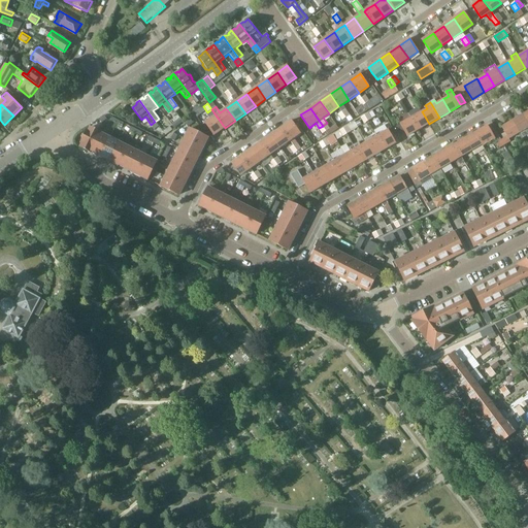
[(211,109),(207,112),(208,113),(206,114),(210,120),(206,123),(215,135),(225,128),(211,109)]
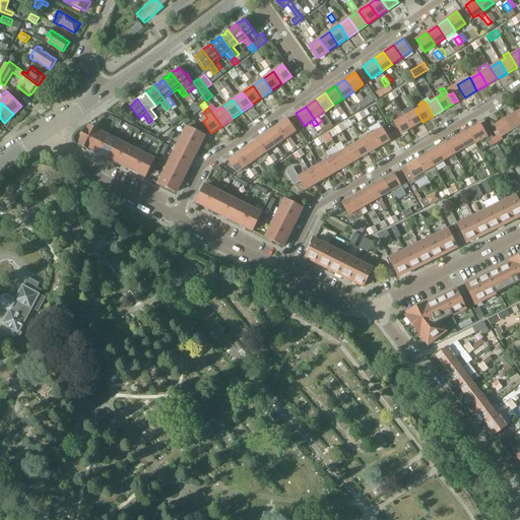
[(412,128),(423,122),(415,110),(405,116),(412,128)]
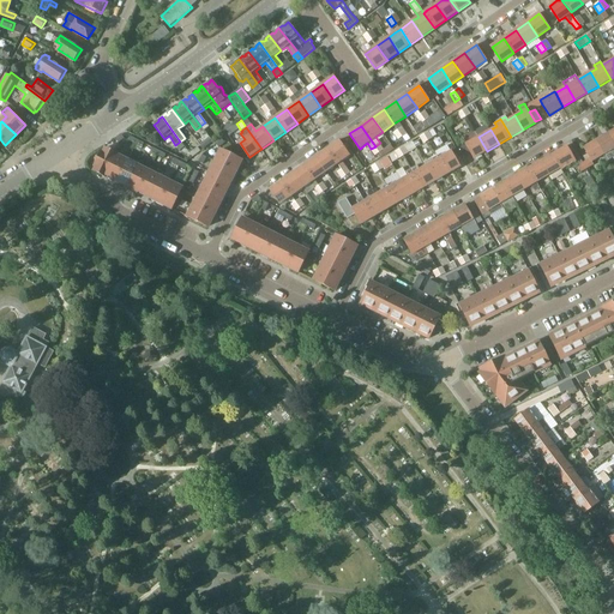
[(596,140),(605,155),(608,161),(613,156),(613,142),(608,133),(596,140)]
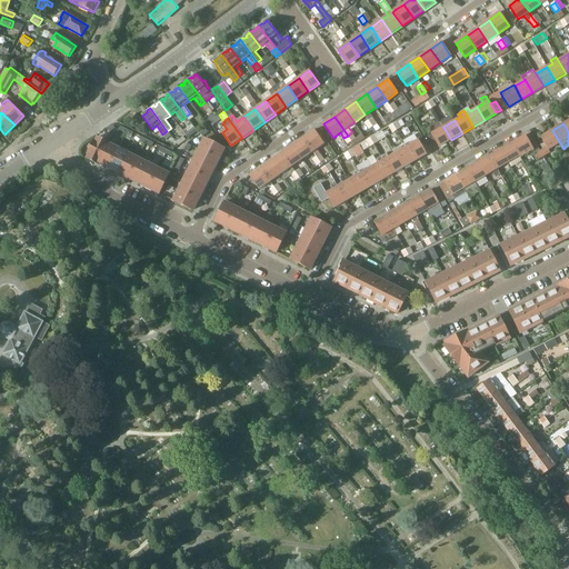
[(439,147),(451,140),(443,127),(432,133),(439,147)]
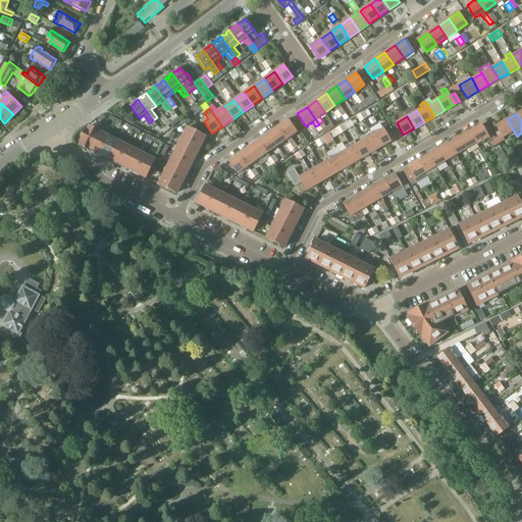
[(172,126),(181,120),(178,117),(170,123),(172,126)]
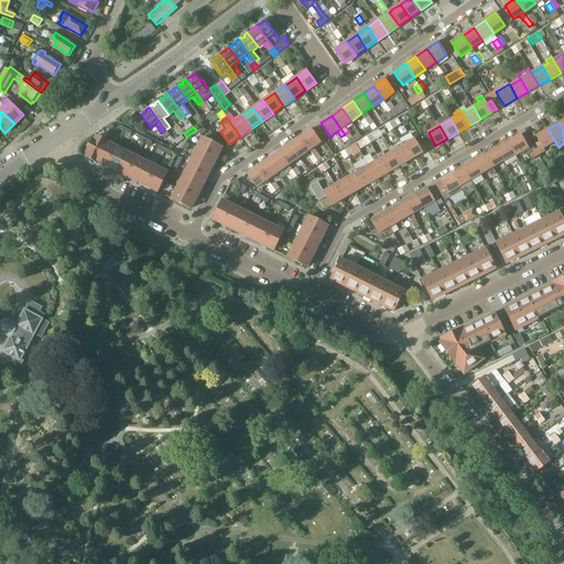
[(312,129),(301,137),(311,150),(314,155),(318,152),(314,148),(321,142),(312,129)]
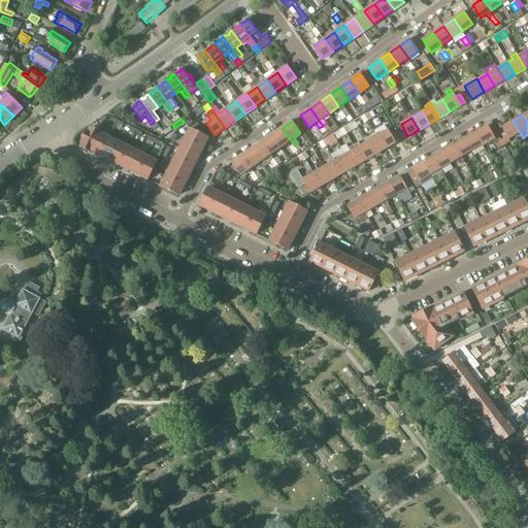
[(520,133),(513,121),(502,127),(505,132),(501,134),(503,138),(507,136),(508,139),(520,133)]
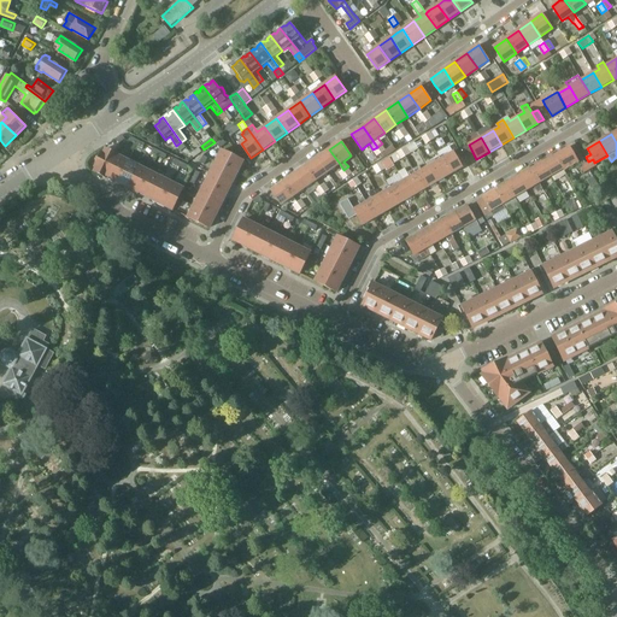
[(556,154),(563,169),(564,170),(577,163),(579,162),(575,157),(569,146),(556,154)]
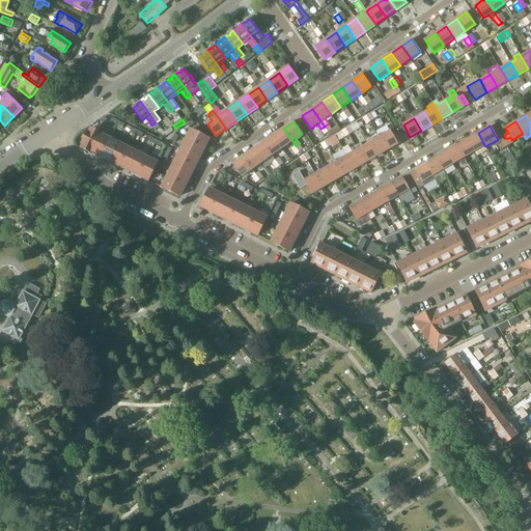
[(81,148),(91,152),(91,151),(101,134),(101,133),(91,128),(88,133),(87,132),(82,142),(83,143),(81,148)]
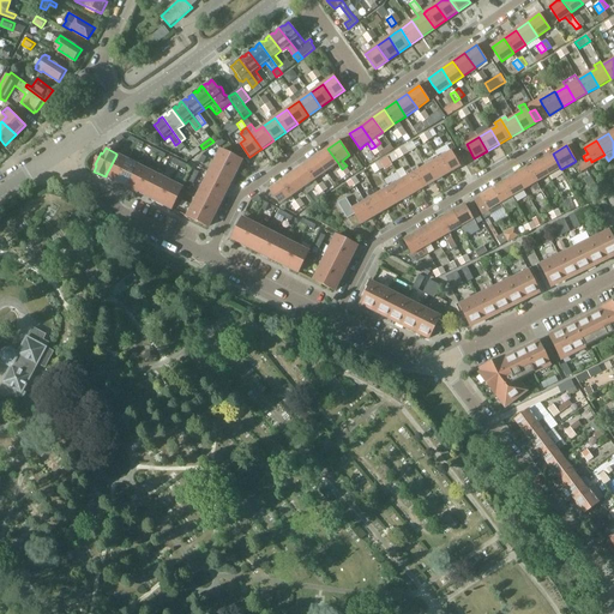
[(193,157),(200,151),(198,148),(190,154),(193,157)]
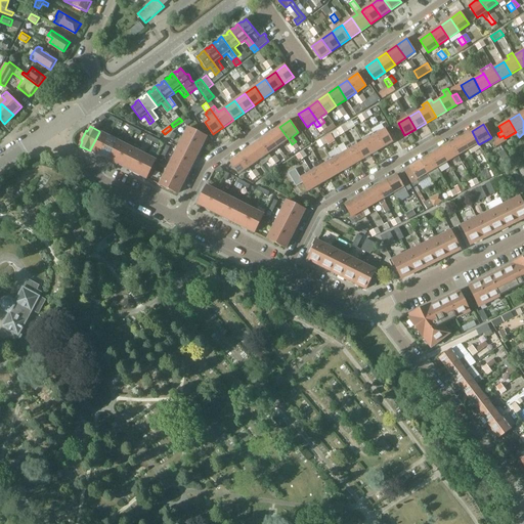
[(279,127),(270,134),(278,146),(289,139),(279,127)]
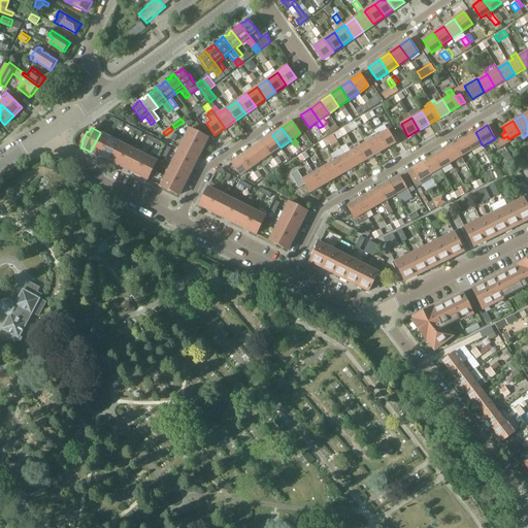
[(190,129),(185,138),(203,147),(207,138),(190,129)]
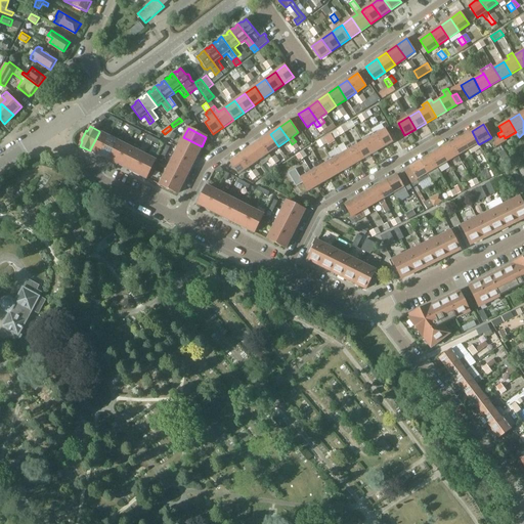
[(385,129),(375,135),(383,147),(393,141),(385,129)]
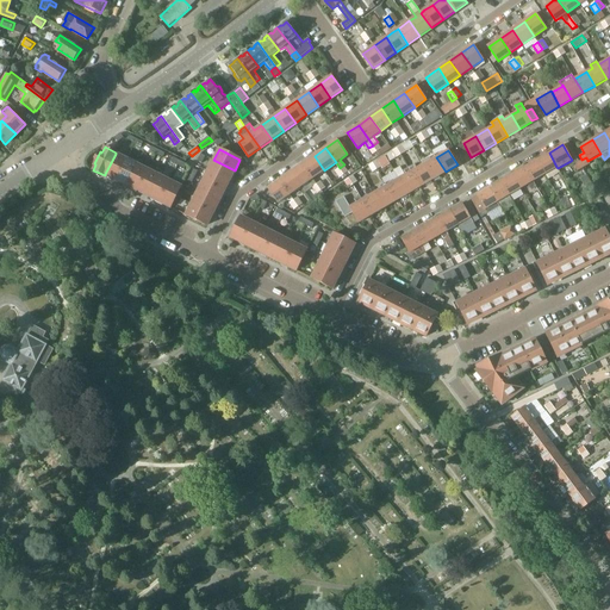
[(556,167),(549,153),(537,160),(545,174),(556,167)]
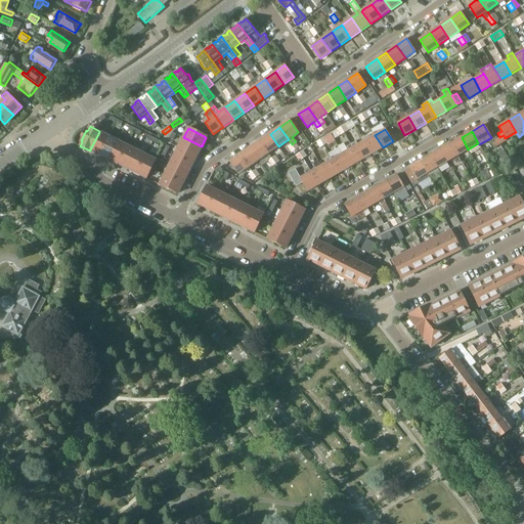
[(492,131),(488,133),(491,137),(490,138),(492,141),(497,138),(492,131)]
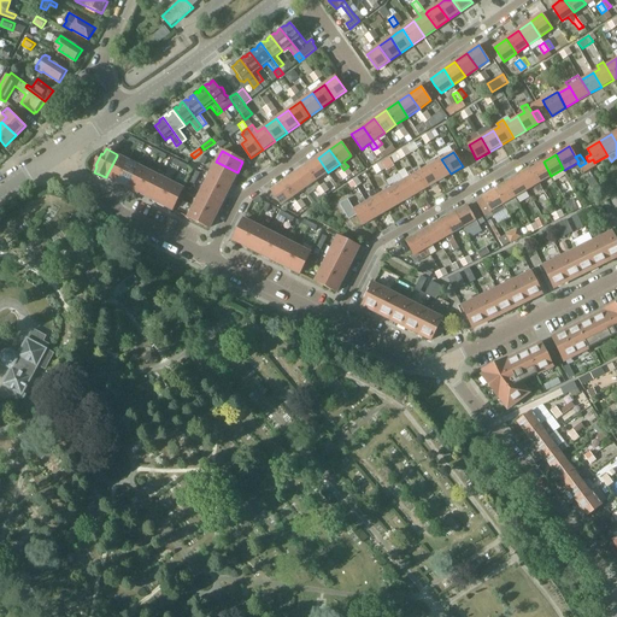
[(117,156),(106,176),(117,182),(128,162),(117,156)]
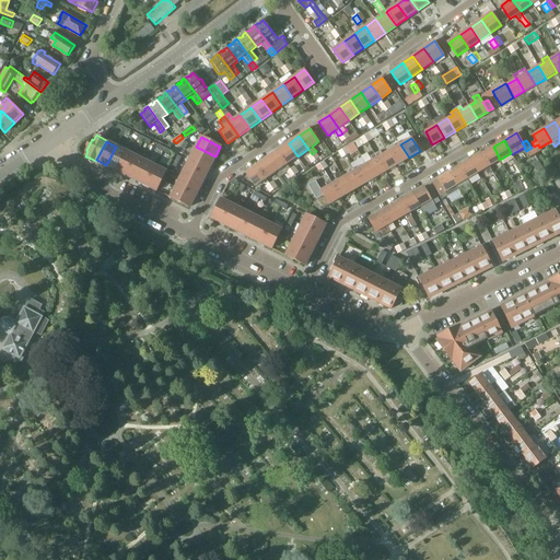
[(288,164),(298,156),(289,143),(278,150),(288,164)]
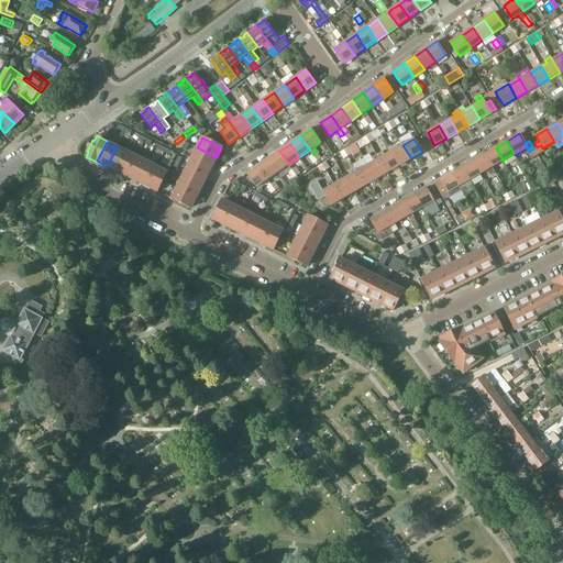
[(355,144),(349,148),(353,156),(360,152),(355,144)]
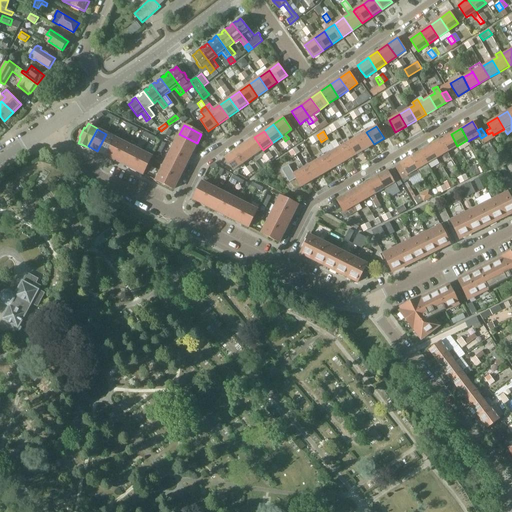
[(366,132),(356,138),(363,150),(374,144),(366,132)]
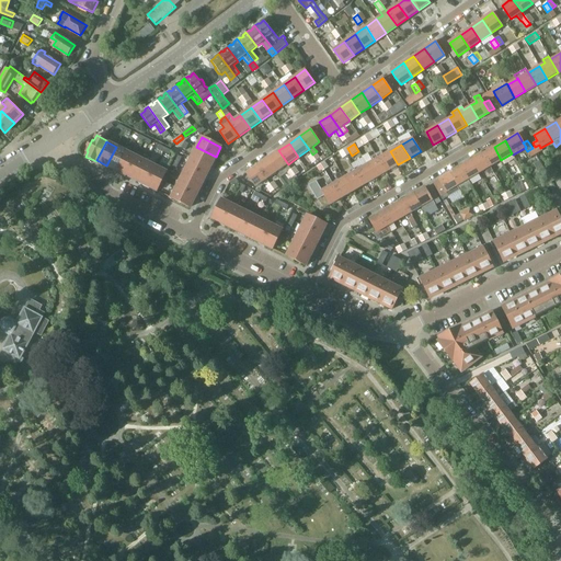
[(116,147),(106,165),(116,171),(126,151),(116,147)]
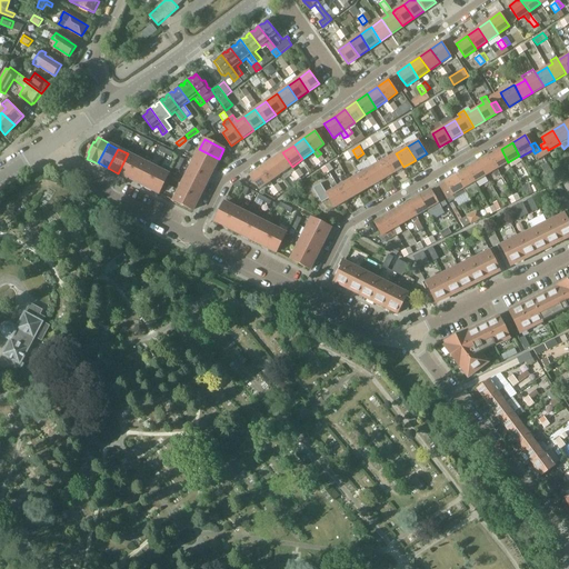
[(199,149),(195,159),(213,169),(219,159),(199,149)]
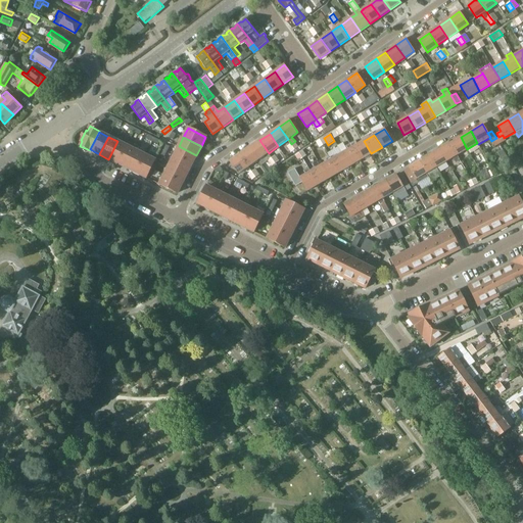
[(467,149),(461,137),(450,143),(458,155),(467,149)]
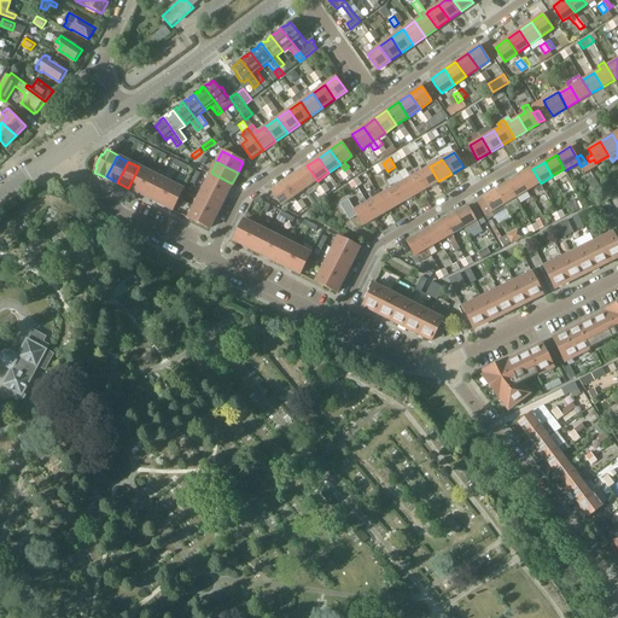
[(305,188),(318,181),(307,165),(295,174),(305,188)]
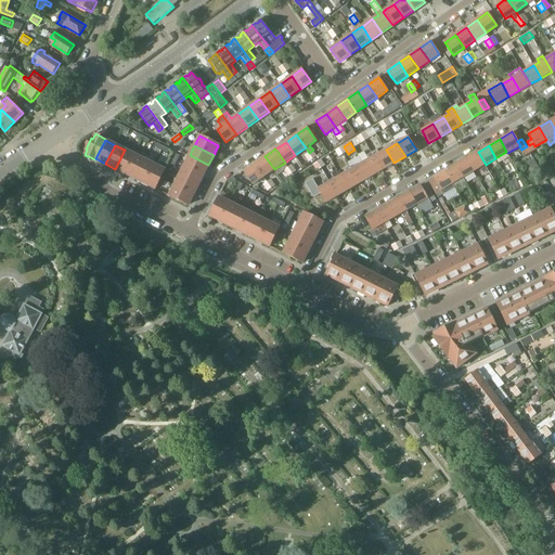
[(134,155),(125,150),(115,169),(125,173),(134,155)]
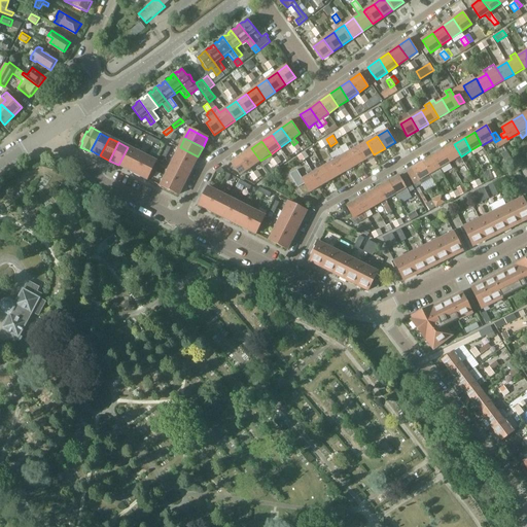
[(374,154),(366,142),(360,145),(358,142),(353,144),(363,161),(374,154)]
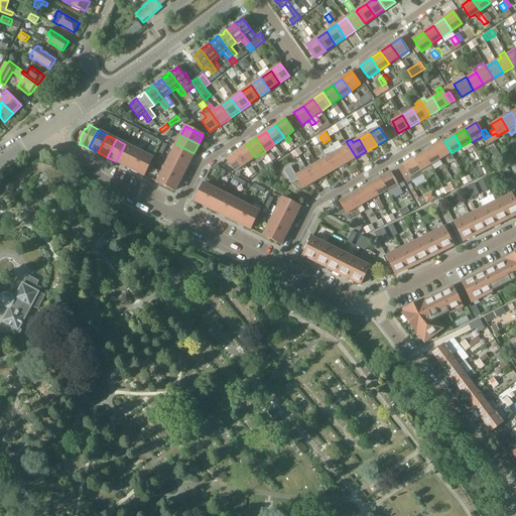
[(343,148),(338,151),(345,163),(356,157),(346,141),(341,145),(343,148)]
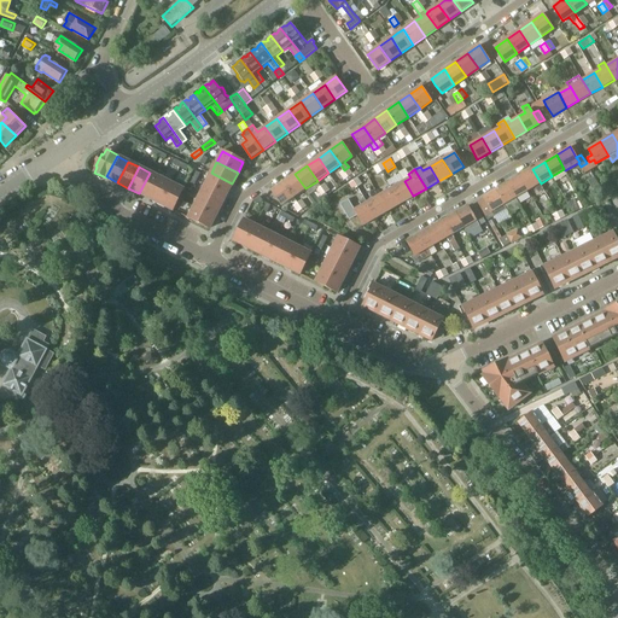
[(541,184),(532,169),(520,176),(529,190),(535,186),(538,192),(544,190),(541,184)]
